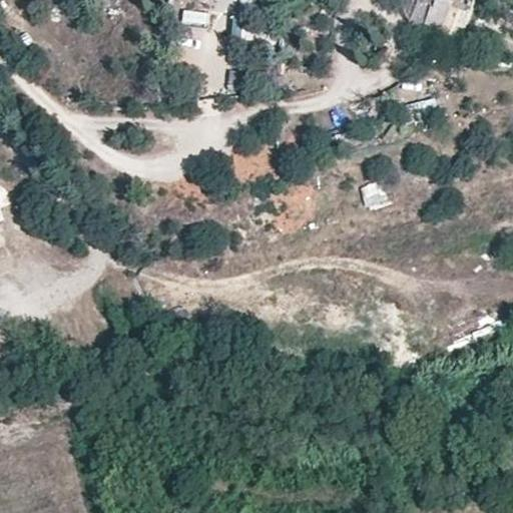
[(232,0),(232,7),(236,7),(234,40),(275,42),(276,14),(269,14),(269,0),(232,0)]
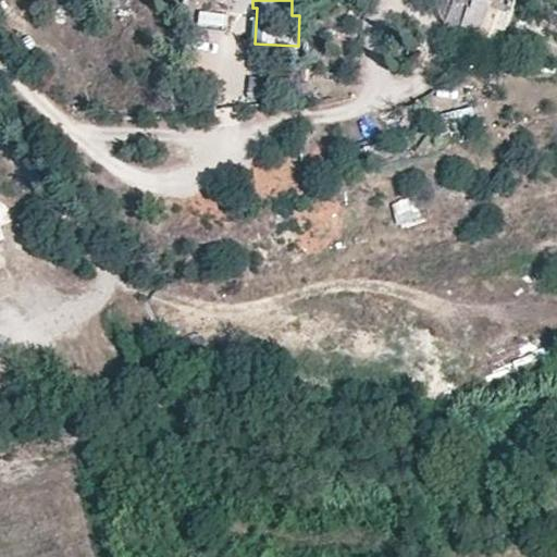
[(503,45),(503,44),(517,2),(517,0),(456,0),(447,26),(503,45)]
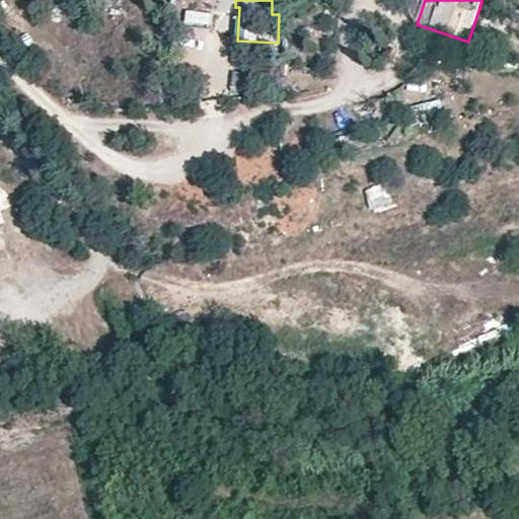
[(384,181),(365,189),(373,212),(393,205),(384,181)]
